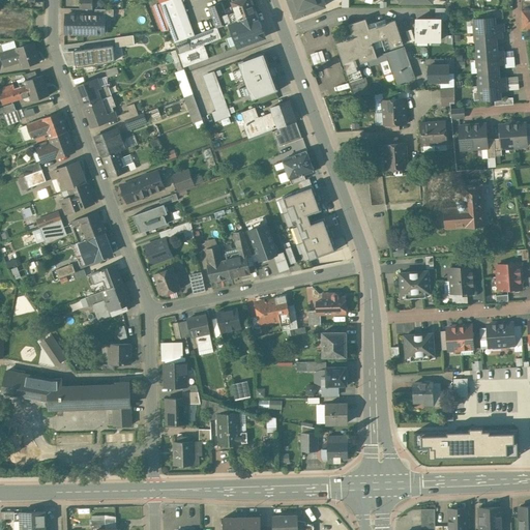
[(91,0),(80,0),(80,9),(92,9),(91,0)]
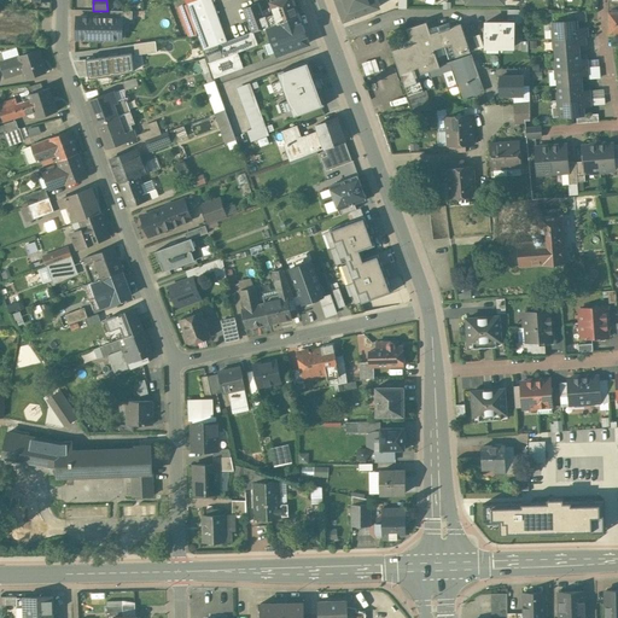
[(215,0),(214,0),(197,0),(186,4),(203,51),(227,41),(217,16),(219,12),(215,10),(214,5),(215,0)]
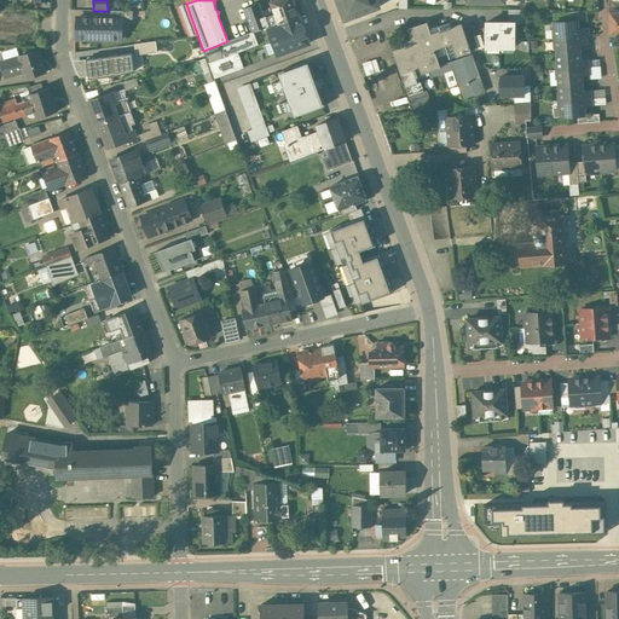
[(291,0),(275,0),(276,0),(270,3),(275,13),(278,23),(299,16),(291,0)]
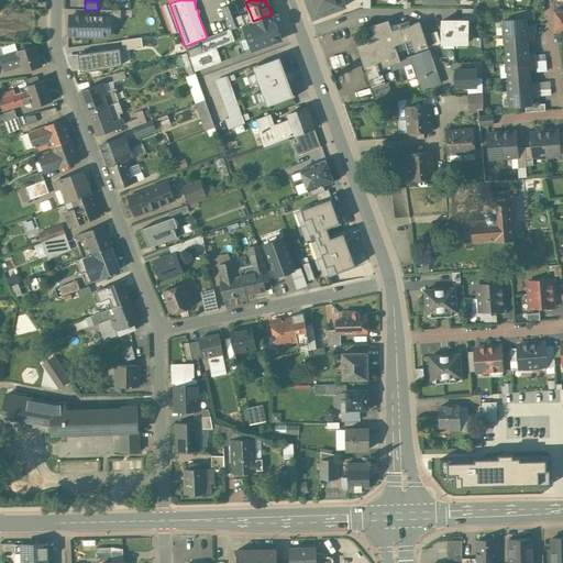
[(459,0),(306,0),(313,19),(346,7),(343,0),(424,0),(426,2),(460,2),(459,0)]
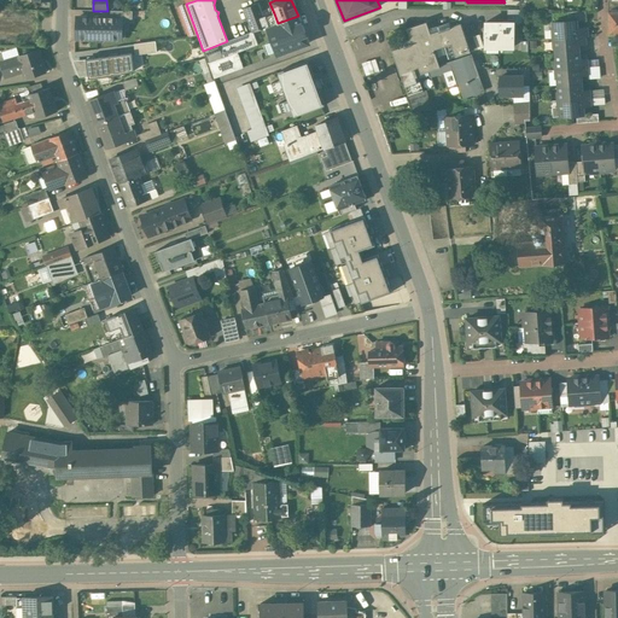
[(257,4),(244,9),(252,31),(252,33),(266,28),(269,27),(266,17),(263,18),(257,4)]
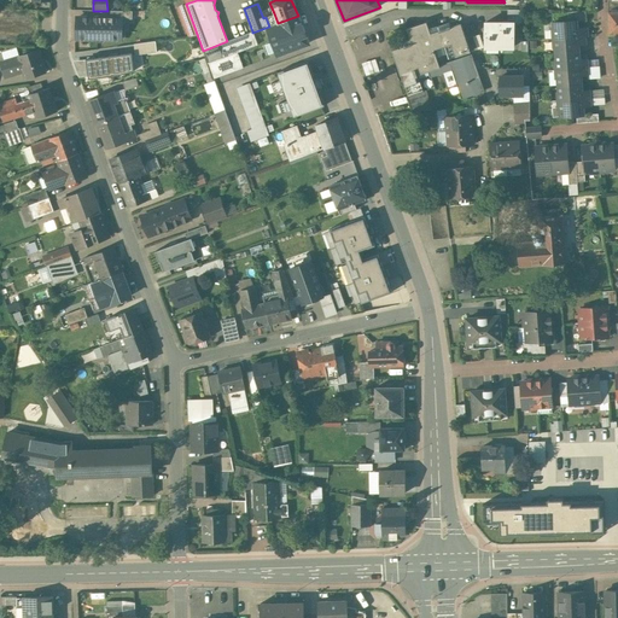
[(586,11),(564,12),(565,22),(577,21),(577,22),(587,21),(586,11)]
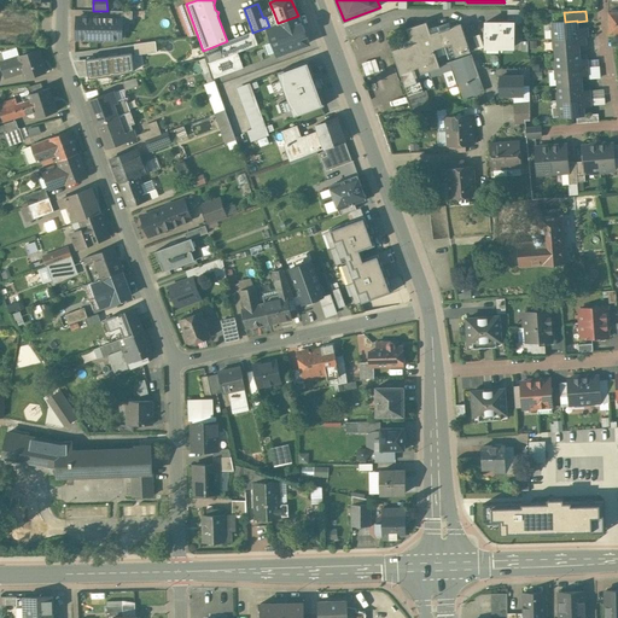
[(274,13),(266,17),(269,27),(278,23),(274,13)]
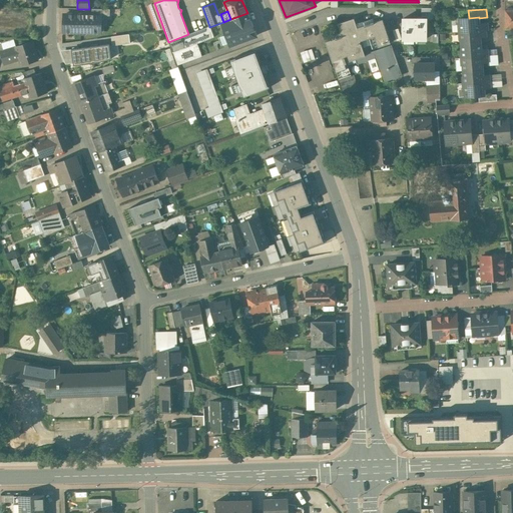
[(247,13),(230,19),(232,24),(236,37),(253,30),(247,13)]
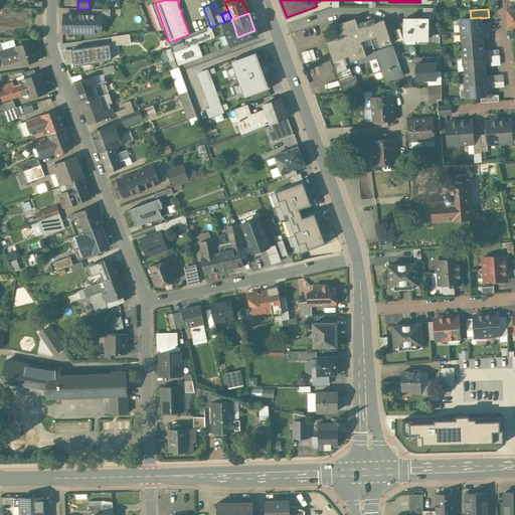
[(92,15),(64,14),(63,32),(79,32),(80,34),(86,34),(87,33),(95,33),(101,32),(102,16),(102,15),(92,15)]
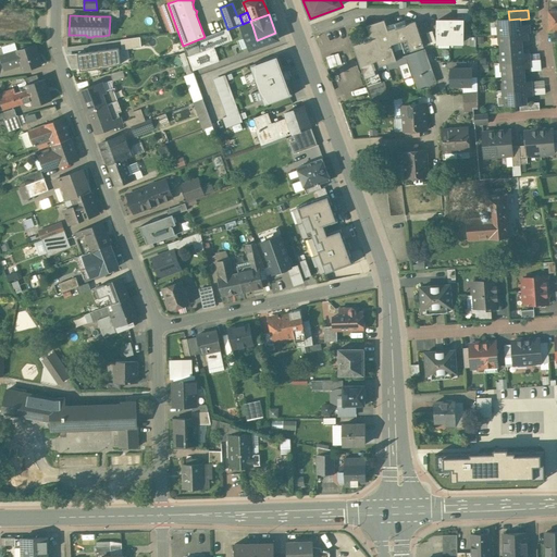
[(509,20),(498,21),(498,27),(497,27),(498,35),(527,33),(528,33),(530,33),(529,25),(520,26),(520,20),(520,19),(509,20)]
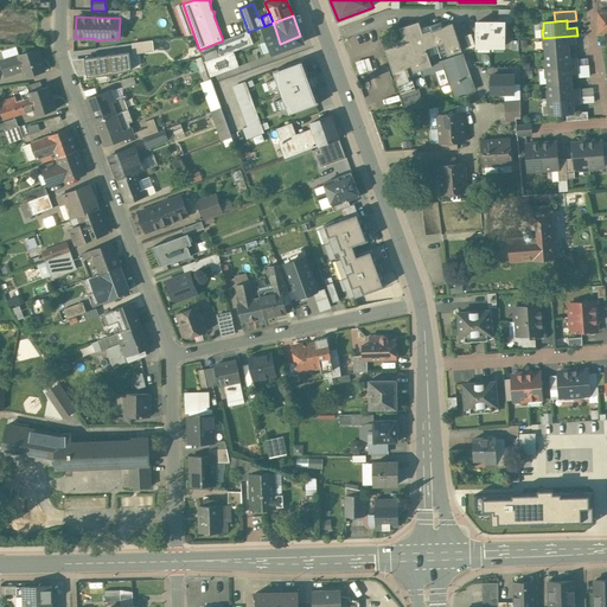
[(441,23),(421,29),(419,23),(400,29),(403,38),(395,40),(397,46),(385,50),(394,74),(408,69),(419,65),(430,62),(426,49),(438,45),(438,44),(443,42),(448,56),(461,51),(453,24),(442,26),(441,23)]
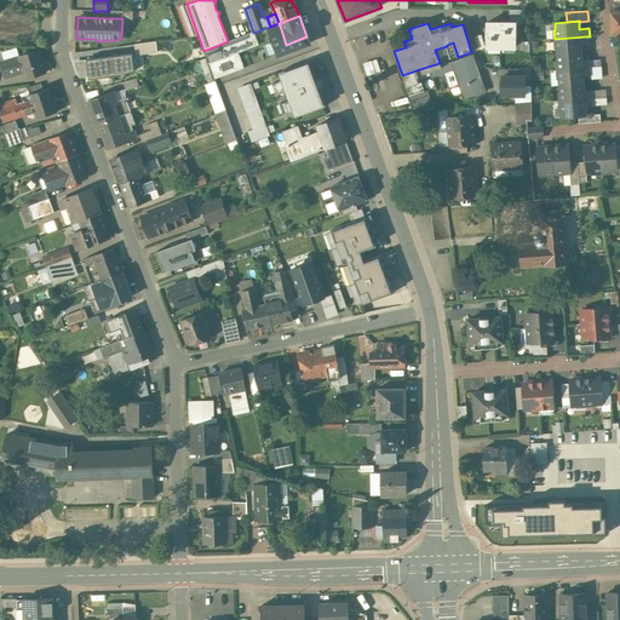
[(501,23),(487,23),(487,47),(501,47),(501,23)]
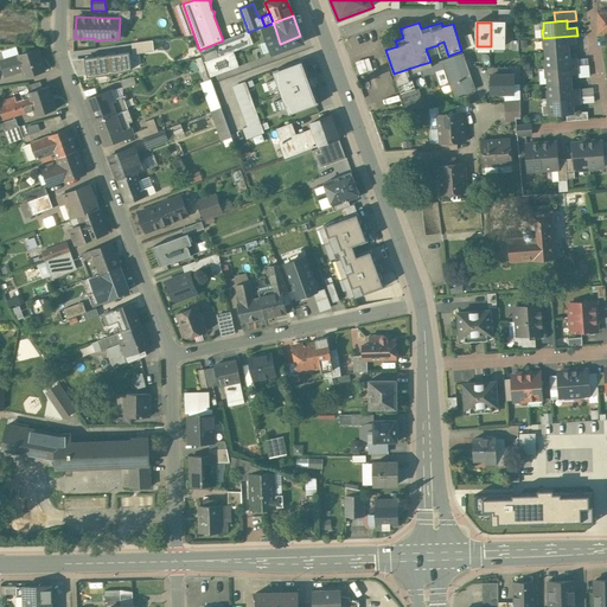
[(505,23),(491,23),(491,46),(505,46),(505,23)]
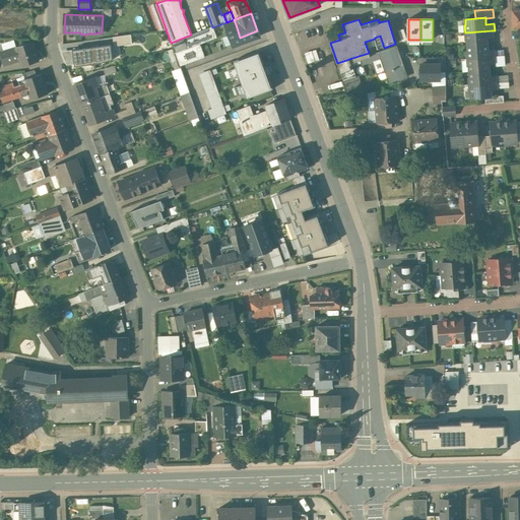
[(223,23),(212,27),(216,38),(225,35),(223,28),(225,27),(223,23)]
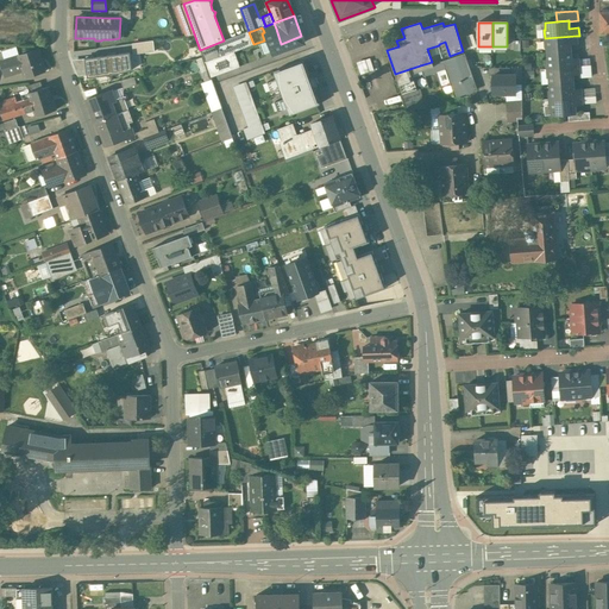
[(224,41),(200,50),(203,57),(205,62),(220,57),(253,44),(249,32),(249,31),(224,41)]
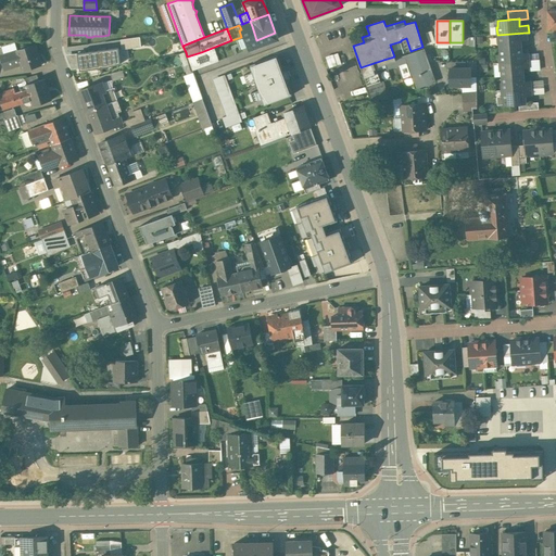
[(434,42),(431,32),(426,33),(429,45),(434,42)]
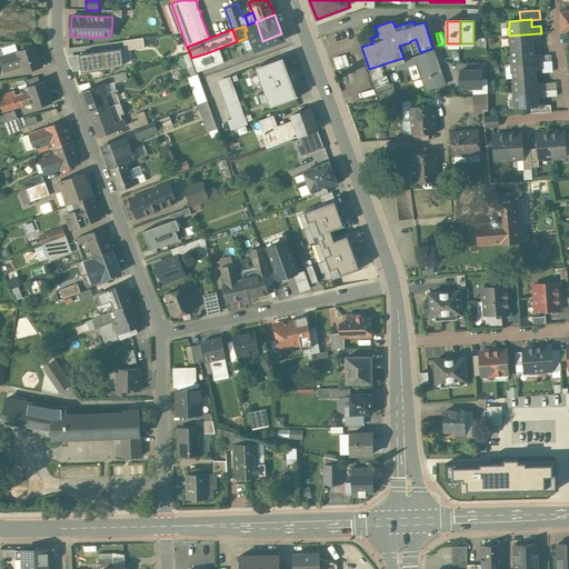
[(538,33),(509,36),(509,43),(510,43),(511,50),(533,48),(532,41),(539,40),(539,33),(538,33)]
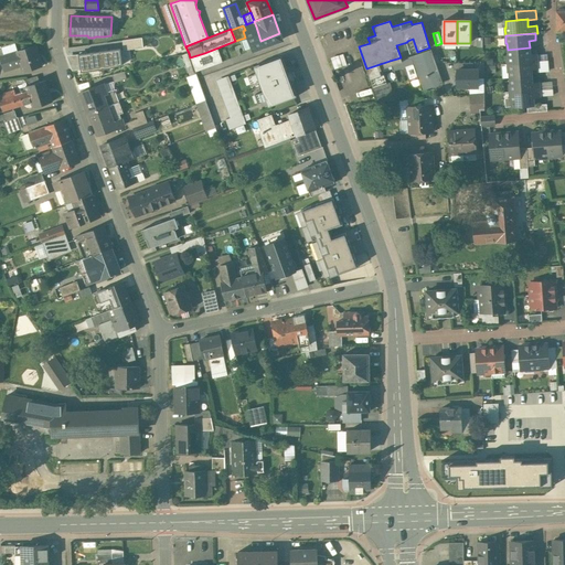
[(141,38),(123,40),(124,50),(144,48),(141,38)]
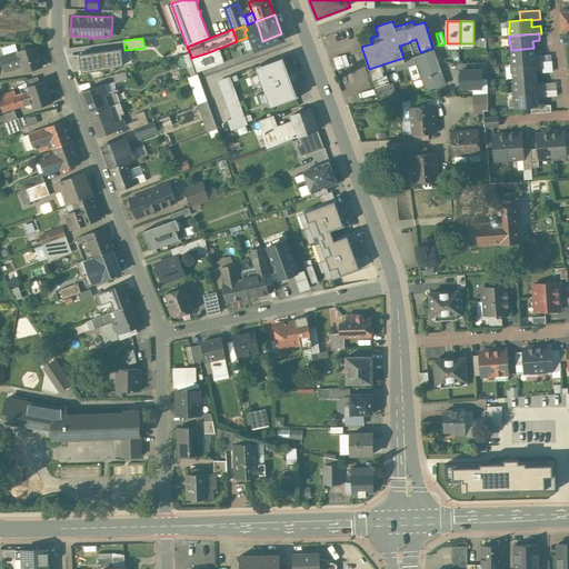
[(35,46),(18,51),(19,52),(5,57),(6,60),(8,69),(22,66),(25,71),(41,67),(35,46)]
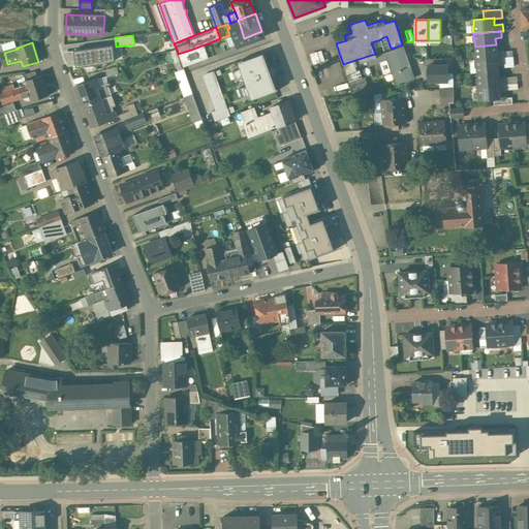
[(496,44),(475,47),(475,53),(474,53),(475,60),(502,58),(502,51),(496,52),(496,44)]
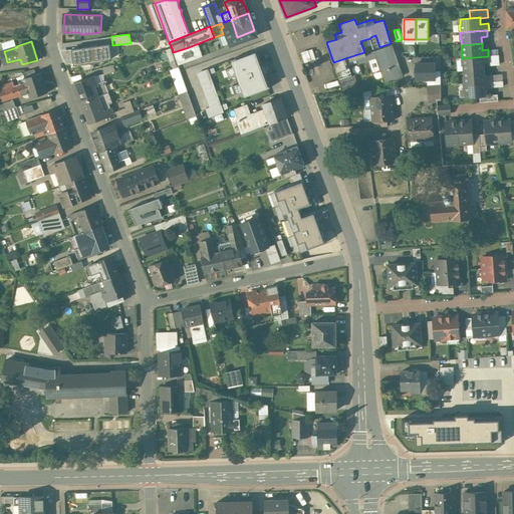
[(109,44),(71,49),(74,65),(81,64),(91,63),(99,62),(111,58),(109,44)]
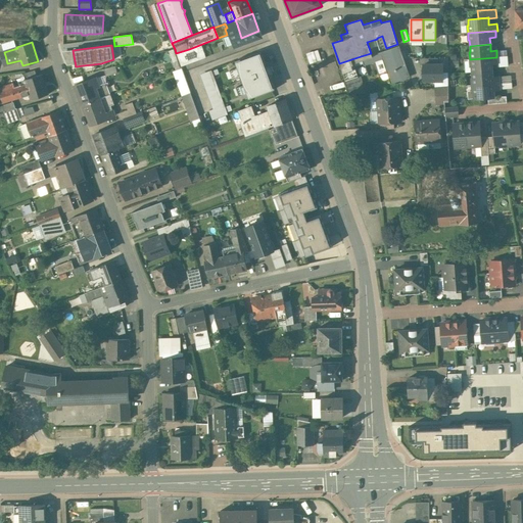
[(409,78),(398,47),(372,56),(371,53),(361,56),(365,65),(382,59),(387,72),(382,74),(381,76),(382,81),(384,82),(389,80),(390,84),(409,78)]
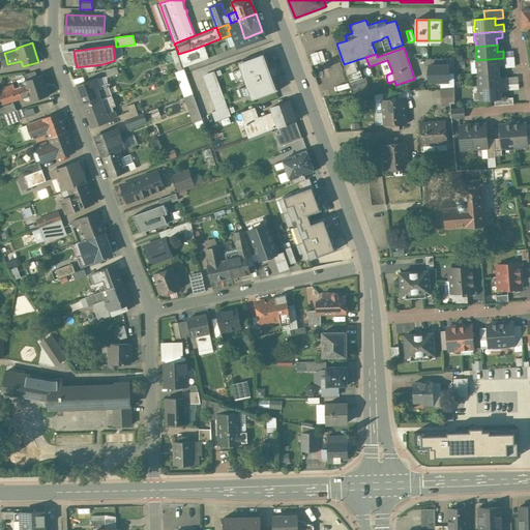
[(172,51),(171,52),(178,71),(184,69),(178,54),(177,50),(172,51)]
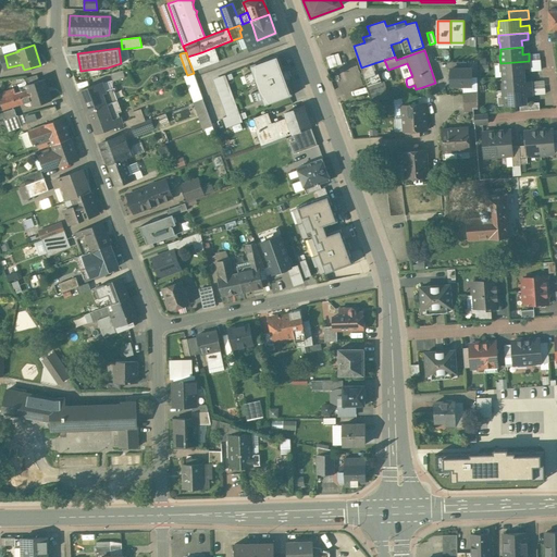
[(327,57),(331,67),(343,63),(339,52),(327,57)]
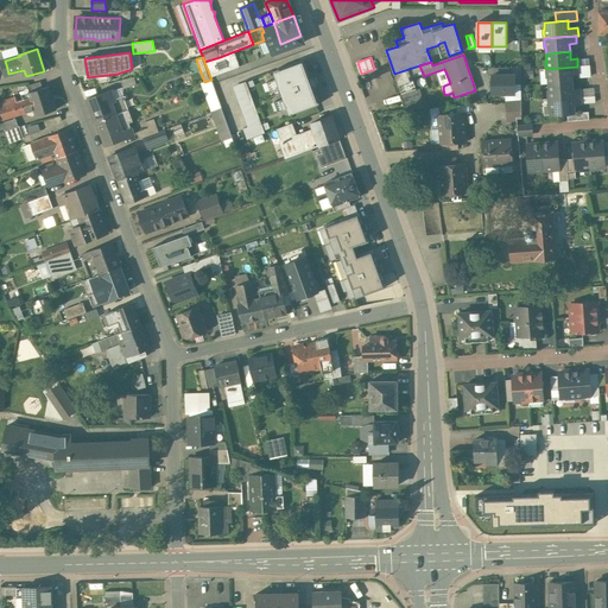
[(303,61),(273,71),(276,78),(273,80),(277,89),(280,88),(284,99),(280,100),(284,109),(287,108),(290,115),(320,105),(314,87),(317,86),(314,76),(310,77),(303,61)]
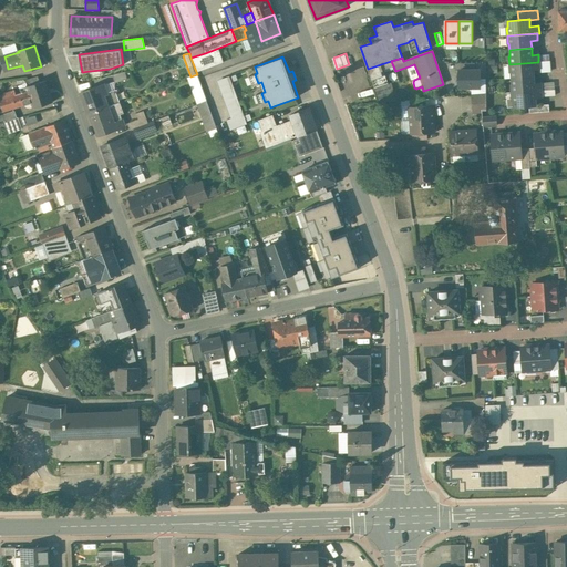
[(538,62),(509,64),(509,72),(511,72),(512,78),(534,76),(533,70),(539,69),(538,62)]
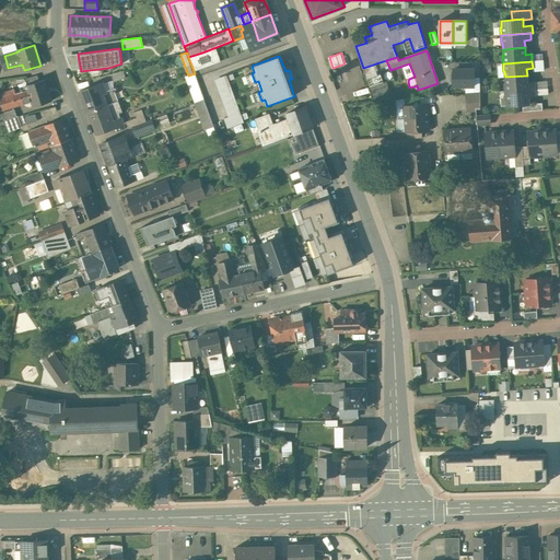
[(376,63),(363,68),(370,88),(382,83),(377,69),(378,69),(376,63)]
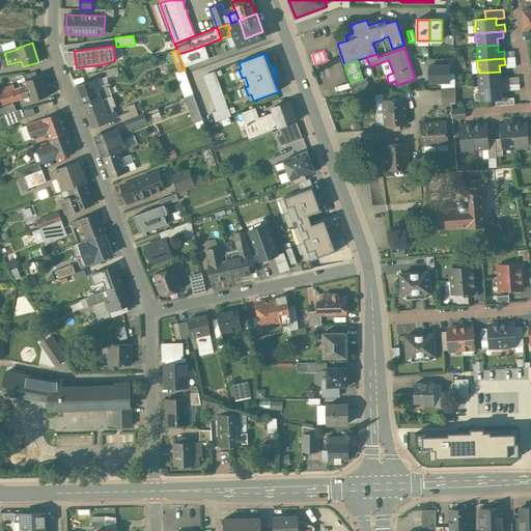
[(449,65),(429,65),(429,82),(449,82),(449,65)]
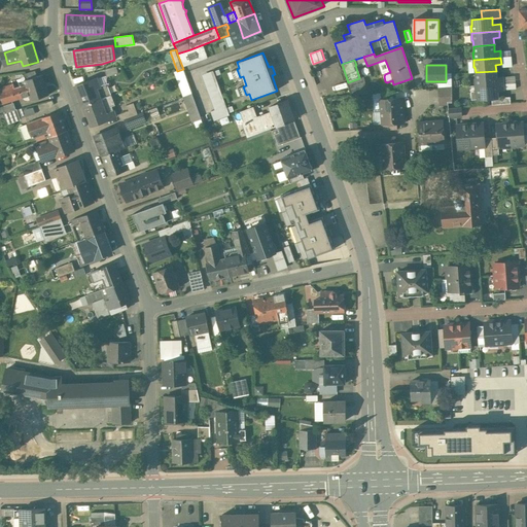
[(108,69),(102,70),(104,77),(116,74),(115,67),(108,69)]
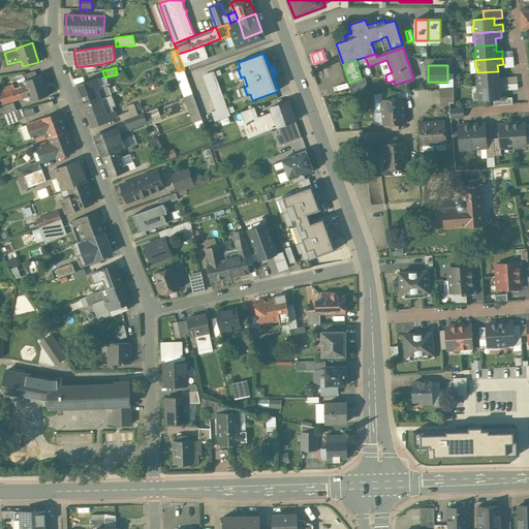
[(188,81),(184,69),(178,71),(176,72),(180,84),(182,83),(188,81)]
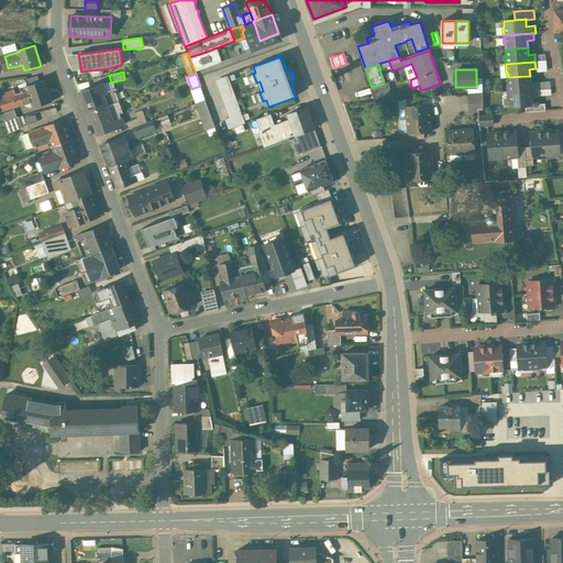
[(37,76),(25,79),(26,86),(40,81),(37,76)]
